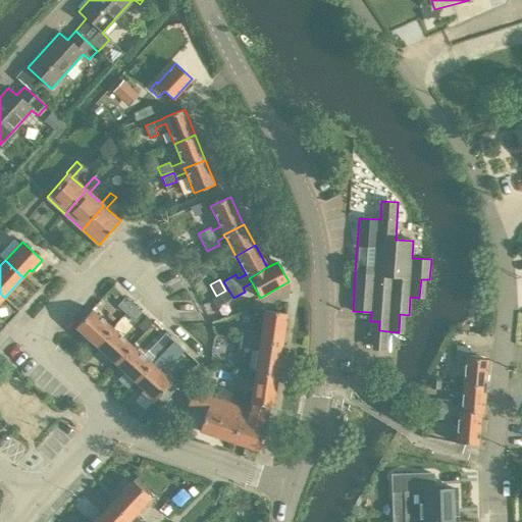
[(211,299),(215,308),(232,299),(227,291),(211,299)]
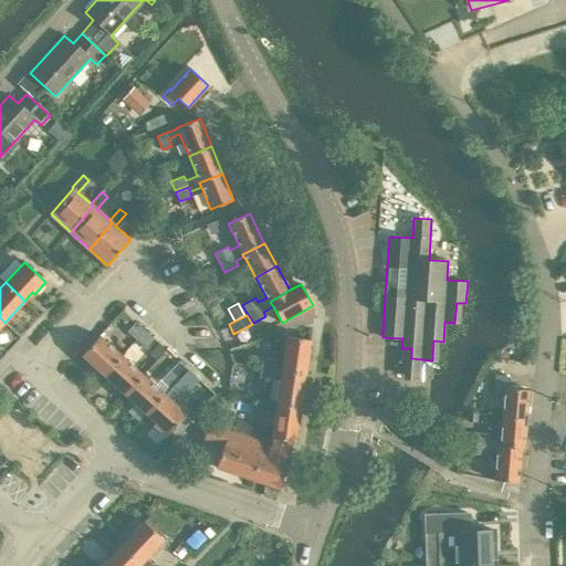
[(127,332),(136,338),(144,331),(135,323),(127,332)]
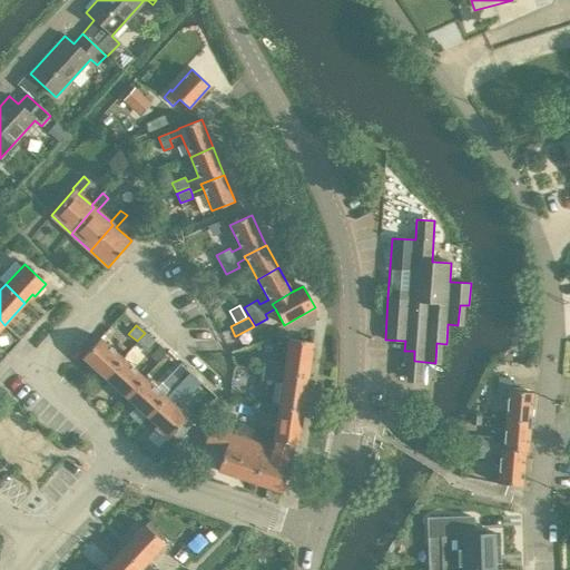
[(145,333),(137,341),(146,350),(154,341),(145,333)]
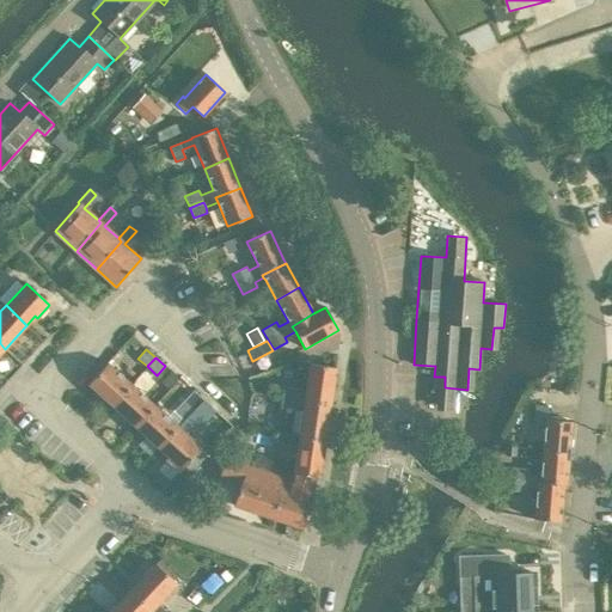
[(89,385),(114,408),(133,386),(108,363),(89,385)]
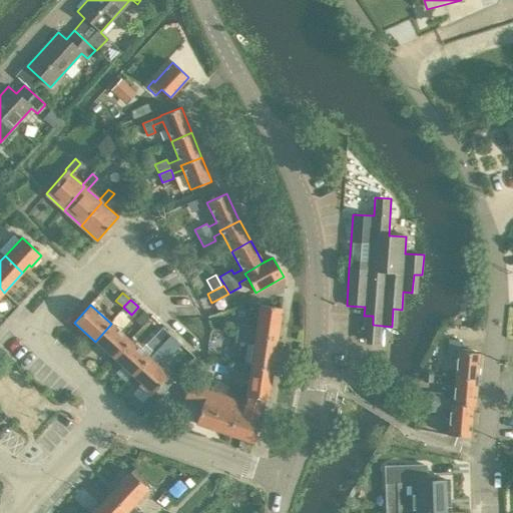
[(255,327),(237,325),(223,323),(222,331),(236,333),(277,339),(282,308),(260,305),(255,327)]
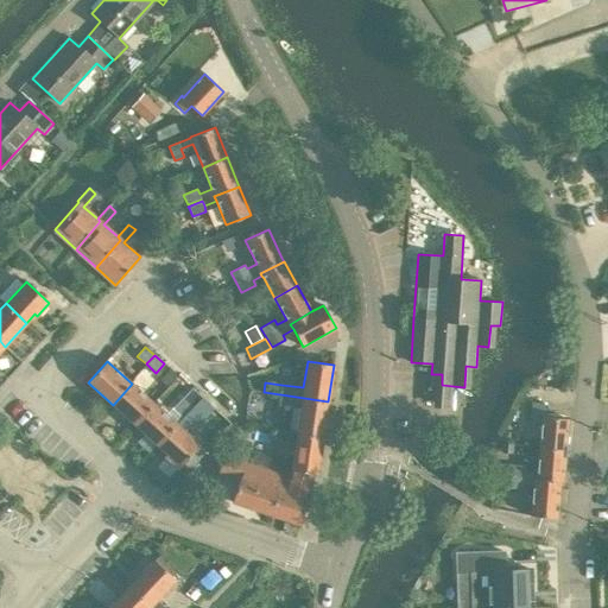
[(132,384),(113,405),(135,425),(153,404),(132,384)]
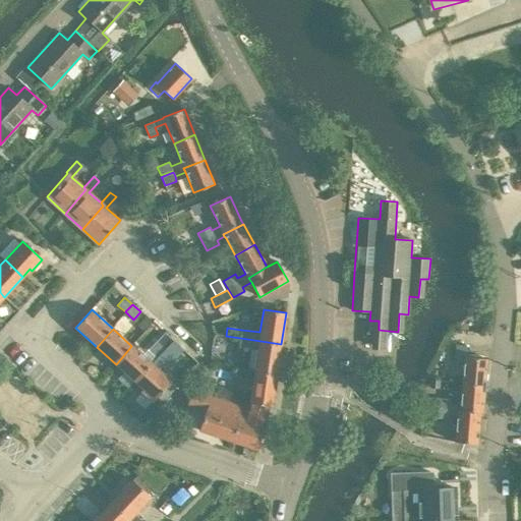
[(164,333),(157,341),(165,348),(172,340),(164,333)]
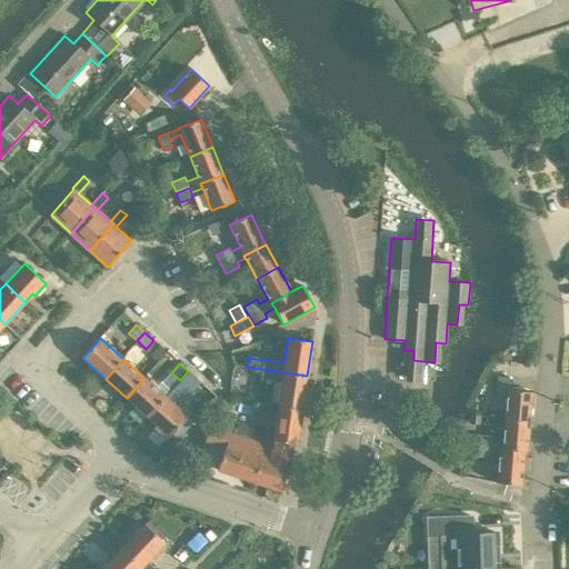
[(281,381),(278,406),(302,410),(307,376),(262,369),(261,378),(281,381)]
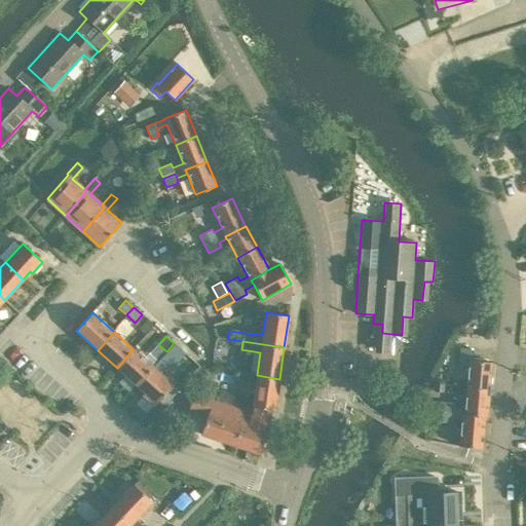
[(166,351),(157,361),(168,372),(178,362),(175,359),(182,350),(174,343),(166,351)]
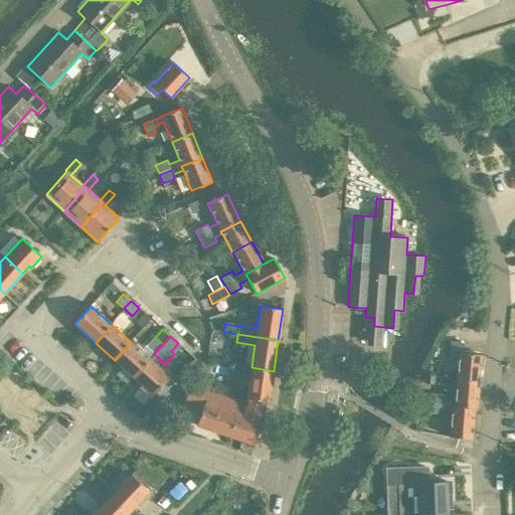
[(444,395),(431,394),(419,393),(418,402),(417,402),(416,411),(443,414),(443,409),(452,410),(449,437),(471,439),(474,408),(477,408),(481,355),(460,353),(461,342),(451,341),(449,357),(458,358),(455,401),(444,400),(444,395)]
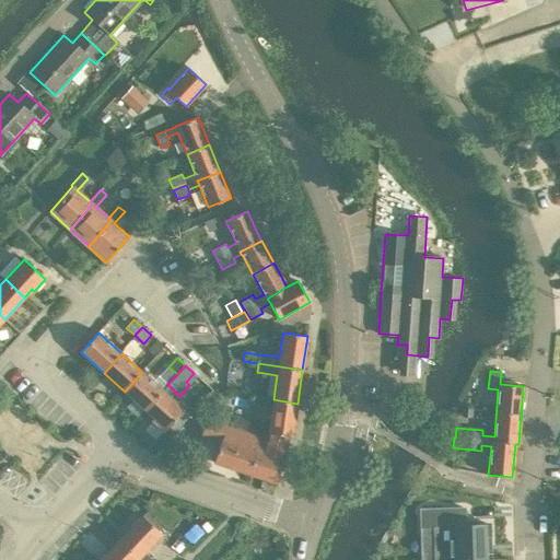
[(141,372),(125,392),(146,410),(163,391),(141,372)]
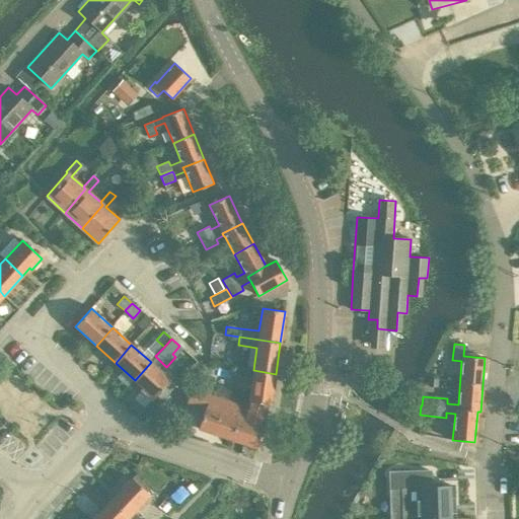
[(170,380),(151,362),(135,380),(143,387),(141,389),(152,399),(170,380)]
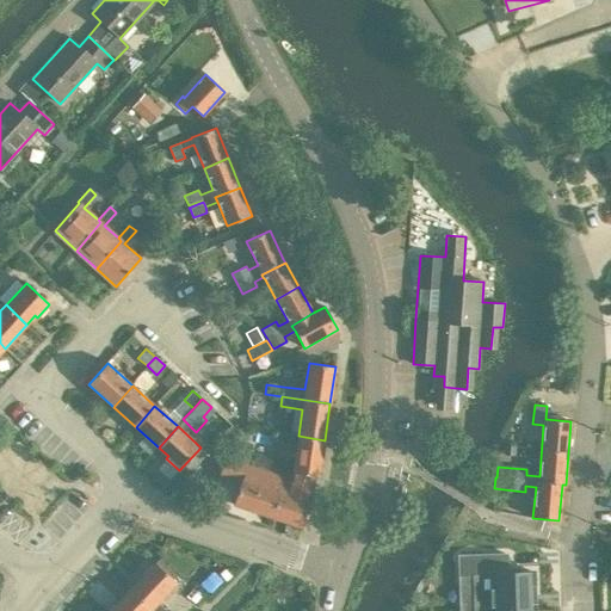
[(296,445),(294,468),(292,473),(316,476),(319,476),(325,440),(298,436),(276,432),(275,443),(296,445)]
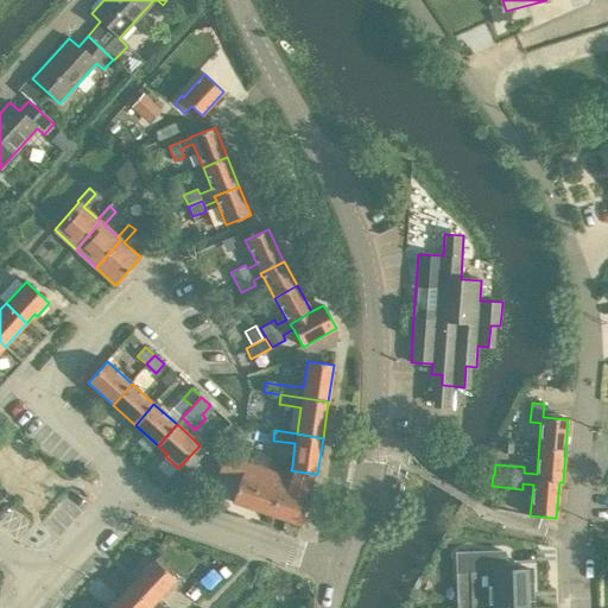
[(223,455),(217,473),(239,480),(232,502),(271,515),(279,491),(271,488),(276,473),(270,470),(249,463),(246,462),(242,461),(246,449),(232,444),(228,456),(223,455)]
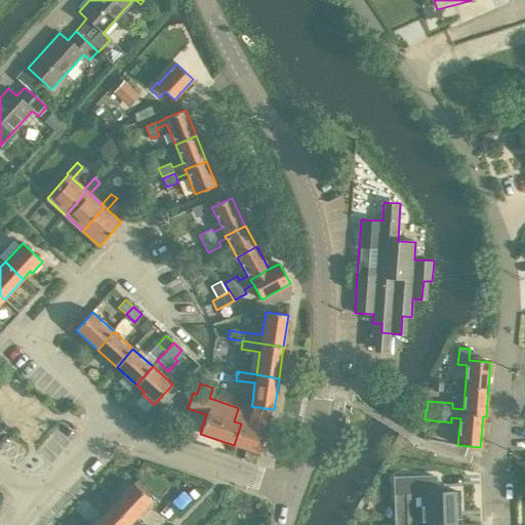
[(236,396),(233,406),(238,408),(250,411),(251,406),(252,402),(236,396)]
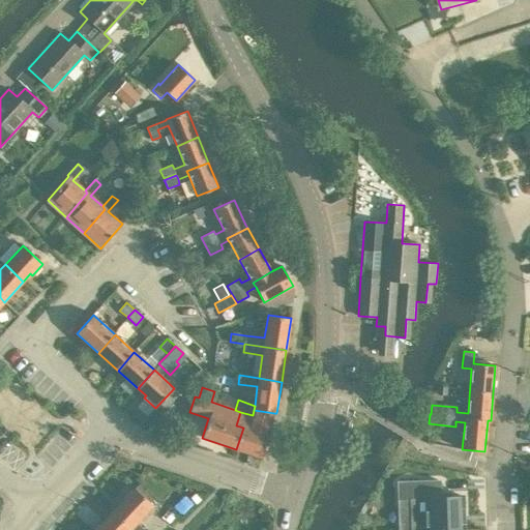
[(236,425),(243,428),(236,449),(262,458),(269,436),(266,435),(274,413),(254,410),(253,415),(240,412),(236,425)]
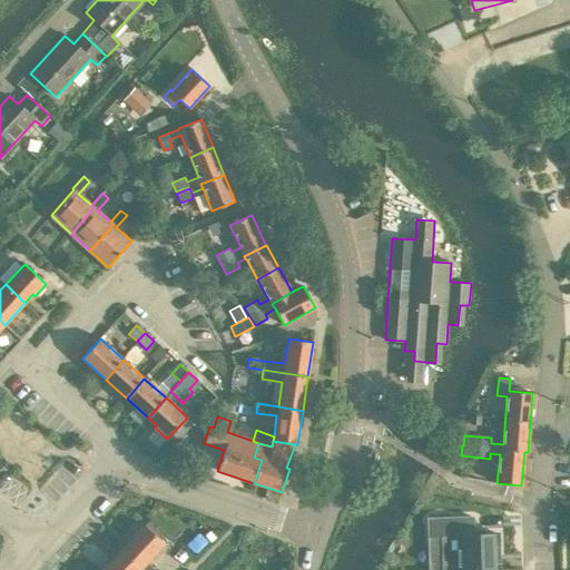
[(485,518),(434,518),(435,569),(505,569),(505,531),(485,532),(485,518)]
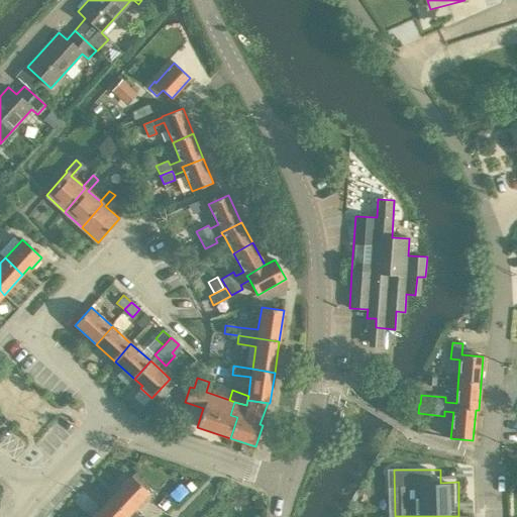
[(111,497),(129,516),(140,516),(133,510),(149,493),(130,476),(111,497)]
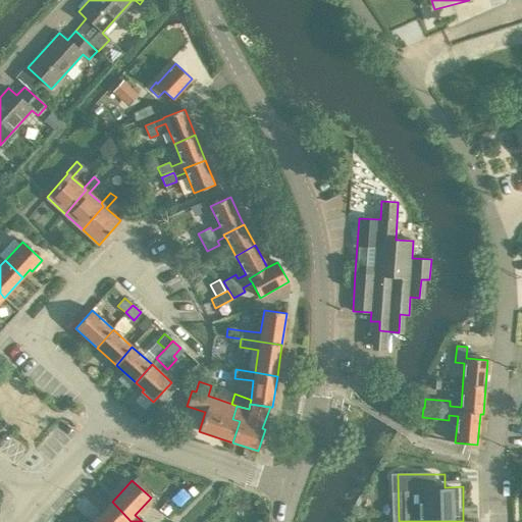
[(131,521),(112,502),(93,521),(131,521)]
